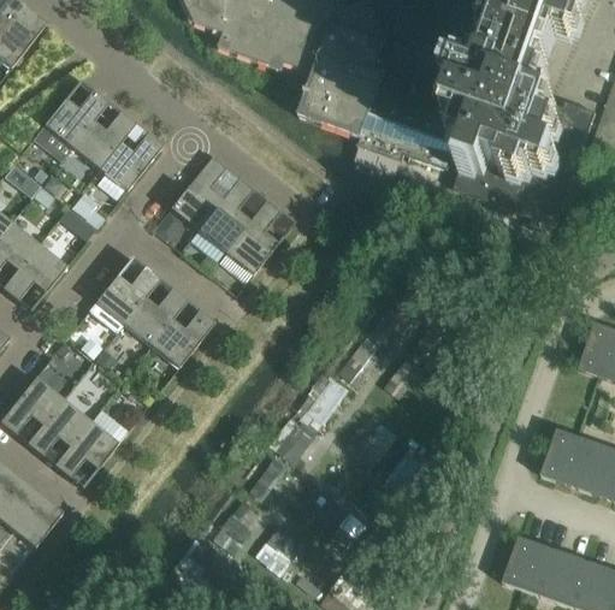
[(0,0),(0,37),(23,9),(13,0),(0,0)]
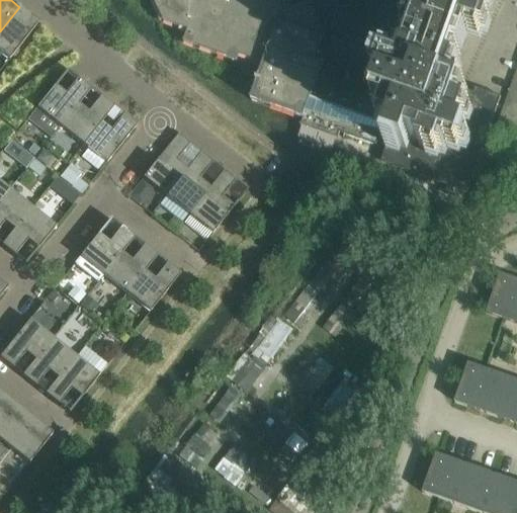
[(328,37),(325,36),(327,31),(312,0),(310,0),(295,6),(292,0),(167,0),(173,11),(169,21),(189,28),(185,40),(239,59),(241,54),(265,62),(252,97),(304,116),(302,122),(339,136),(341,130),(377,142),(379,137),(390,141),(383,158),(468,188),(502,94),(477,86),(476,90),(453,82),(459,65),(453,63),(466,26),(484,32),(491,14),(485,12),(489,0),(406,0),(405,5),(417,9),(411,26),(416,28),(404,65),(388,59),(389,55),(330,33),(328,37)]
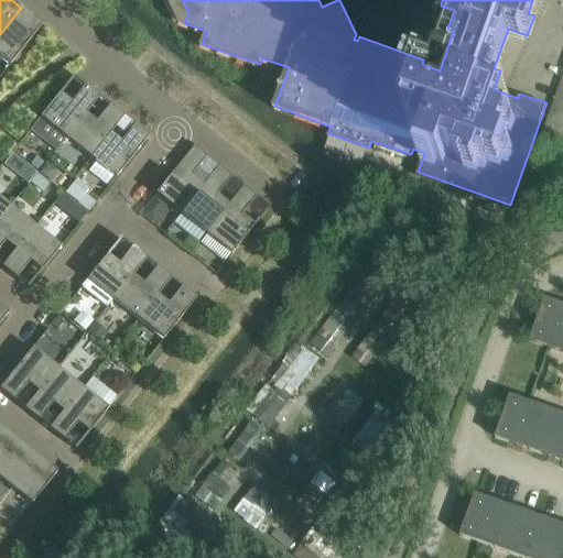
[(23,6),(21,8),(0,34),(0,54),(10,62),(43,21),(23,6)]
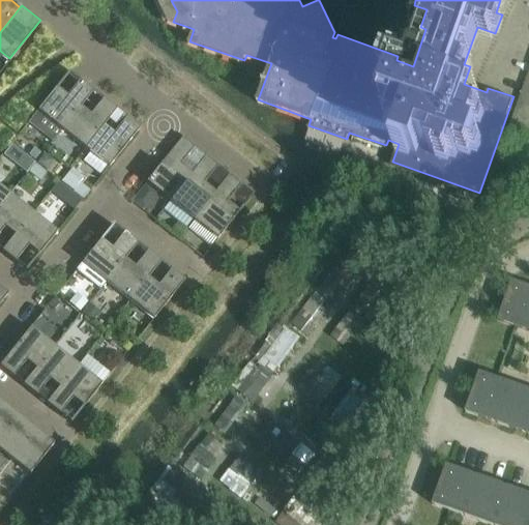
[(67,93),(56,85),(38,108),(63,127),(81,105),(94,88),(82,79),(67,93)]
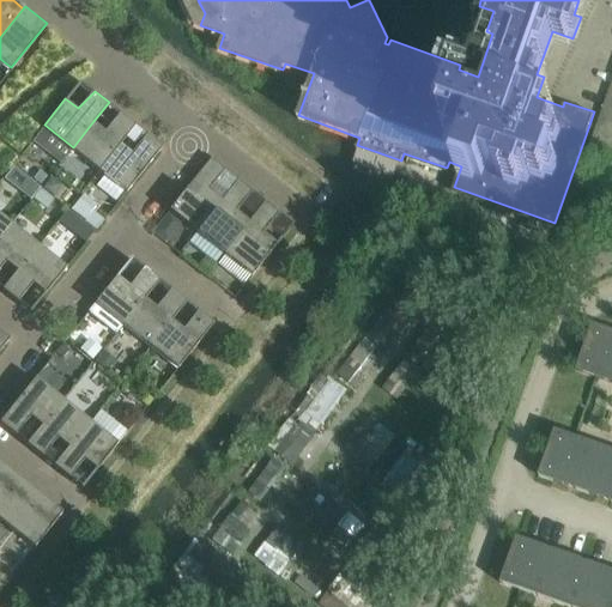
[(104,129),(94,121),(73,147),(100,169),(121,143),(135,123),(122,113),(104,129)]
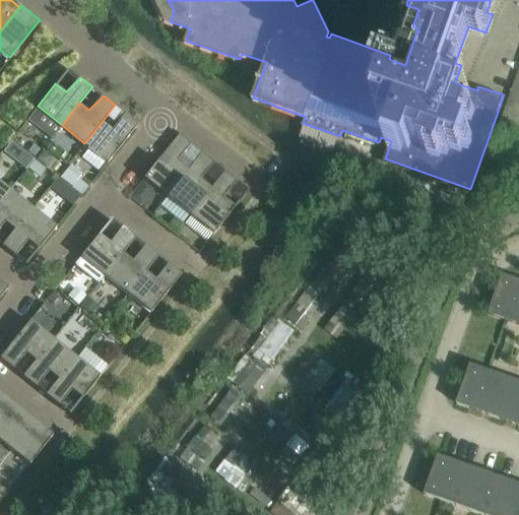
[(112,128),(103,121),(84,143),(108,162),(138,123),(126,114),(112,128)]
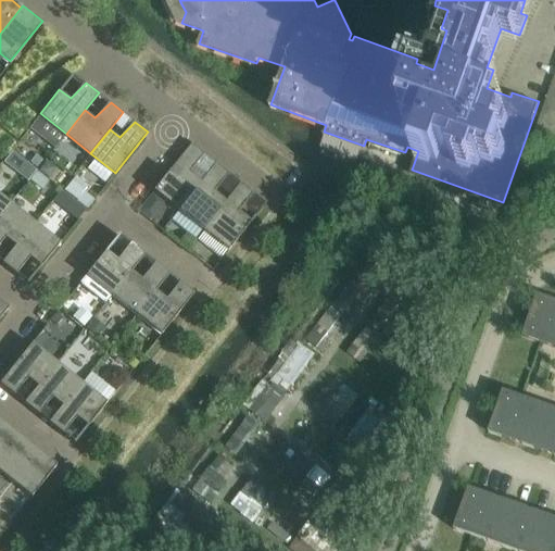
[(192,140),(154,188),(178,208),(202,178),(190,168),(205,150),(192,140)]
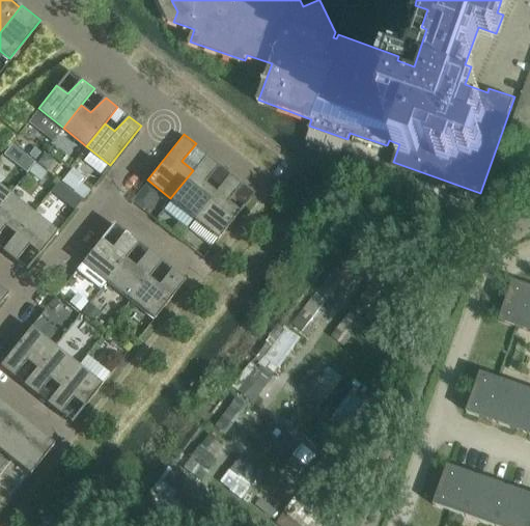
[(12,141),(4,151),(26,170),(34,160),(12,141)]
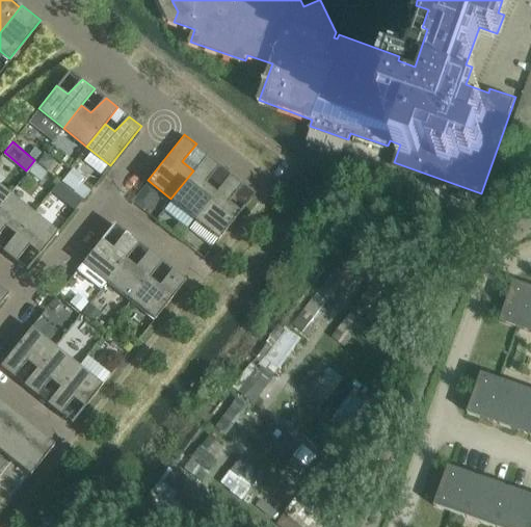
[(35,145),(30,151),(35,156),(41,150),(35,145)]
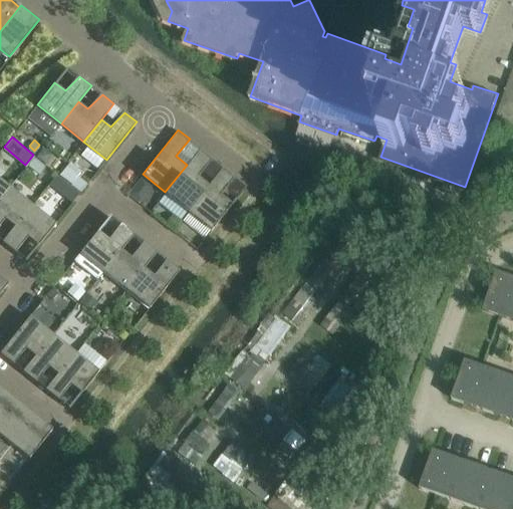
[(44,146),(37,154),(46,161),(51,155),(50,150),(44,146)]
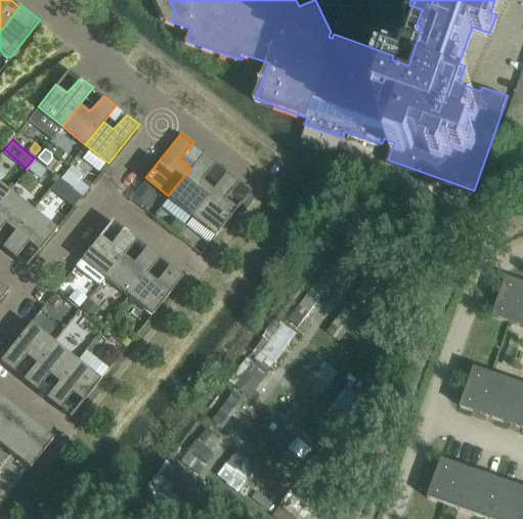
[(203,177),(216,160),(205,150),(190,168),(168,196),(191,214),(214,186),(203,177)]
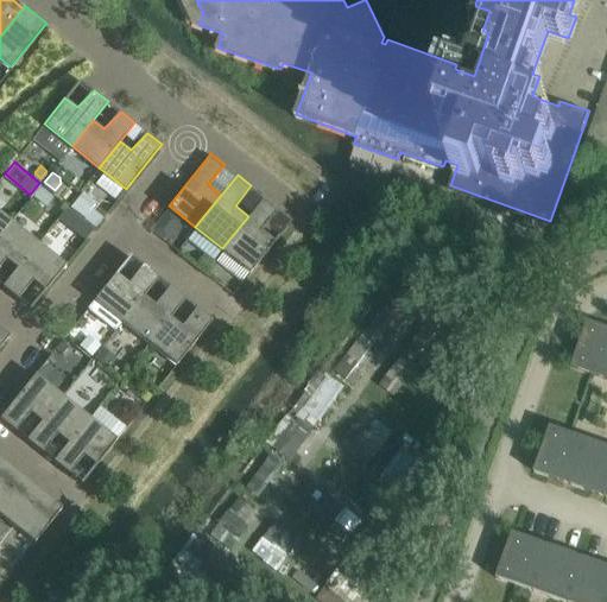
[(264,196),(248,216),(222,248),(251,271),(277,239),(261,227),(278,207),(264,196)]
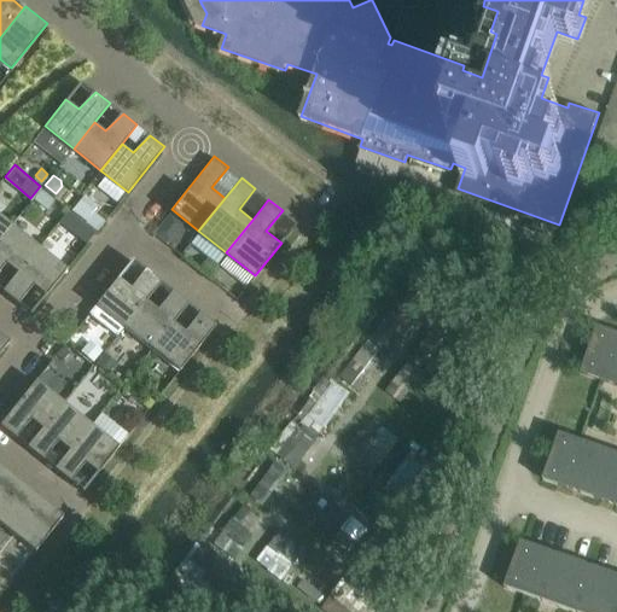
[(94,210),(87,220),(98,228),(105,219),(94,210)]
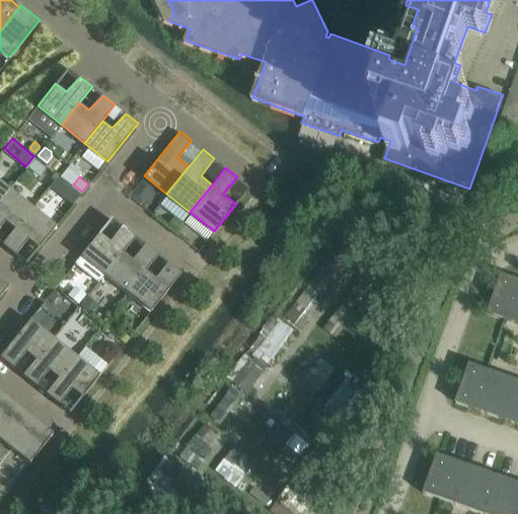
[(0,178),(0,199),(9,187),(0,178)]
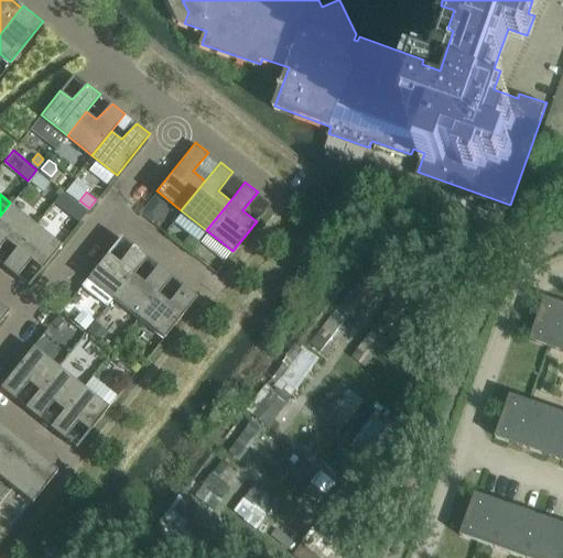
[(0,216),(0,243),(6,239),(15,247),(35,222),(10,203),(0,216)]
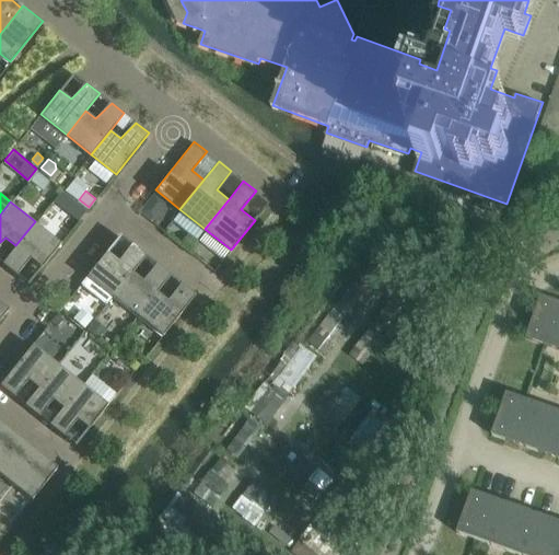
[(441,209),(431,206),(426,220),(435,223),(441,209)]
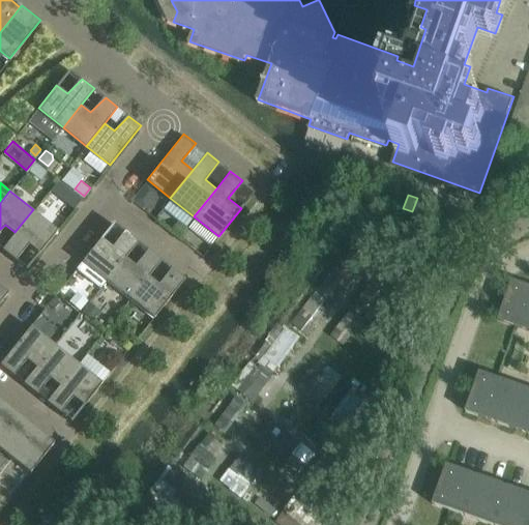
[(15,232),(2,249),(13,258),(28,243),(39,252),(58,229),(33,209),(15,232)]
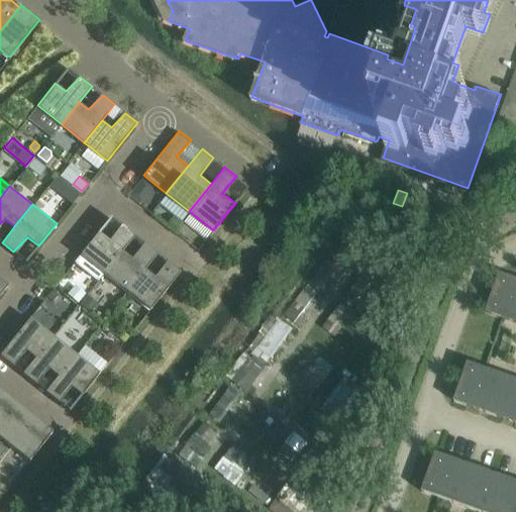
[(105,273),(122,250),(135,234),(123,225),(109,239),(98,231),(75,260),(99,279),(105,273)]
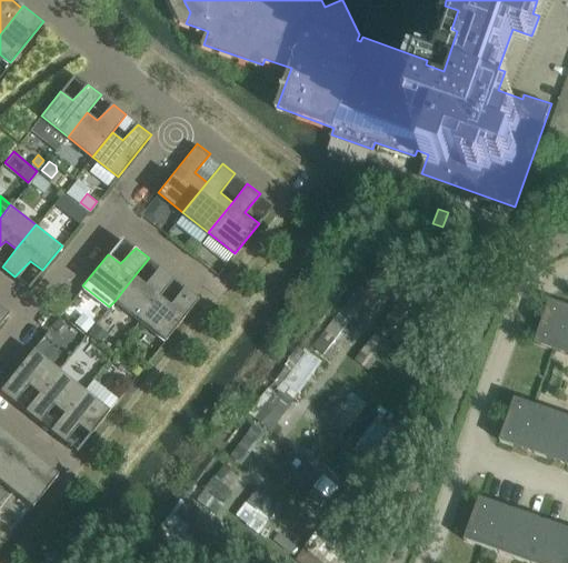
[(146,283),(135,275),(116,300),(140,320),(160,295),(173,278),(161,268),(146,283)]
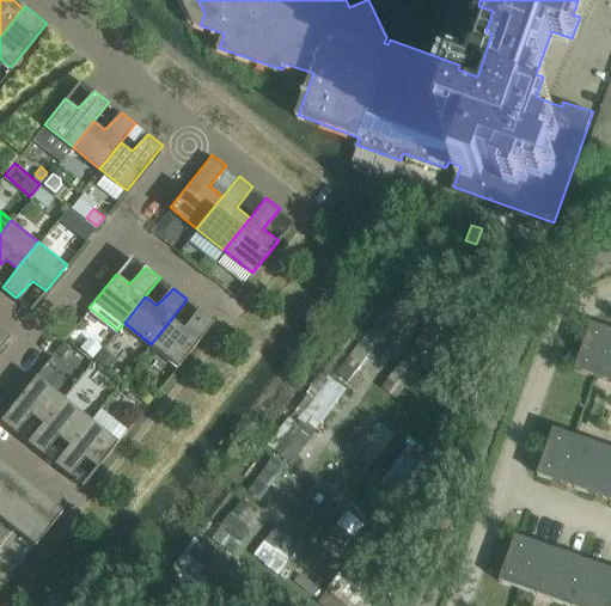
[(183,326),(172,318),(151,344),(178,366),(214,320),(200,310),(183,326)]
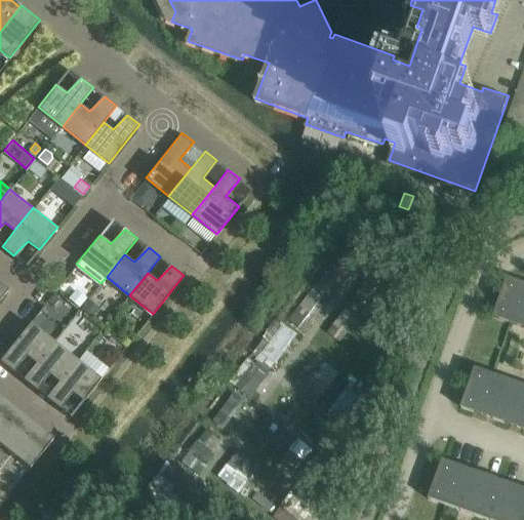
[(523,280),(509,275),(494,315),(512,321),(523,325),(523,383),(493,371),(477,366),(462,405),(523,427),(523,486),(444,457),(430,496),(447,503),(495,519),(523,519),(523,280)]
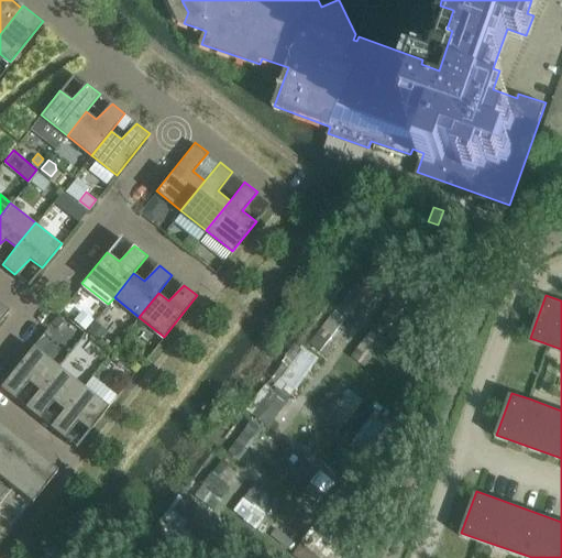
[(0,320),(9,309),(0,302),(0,320)]
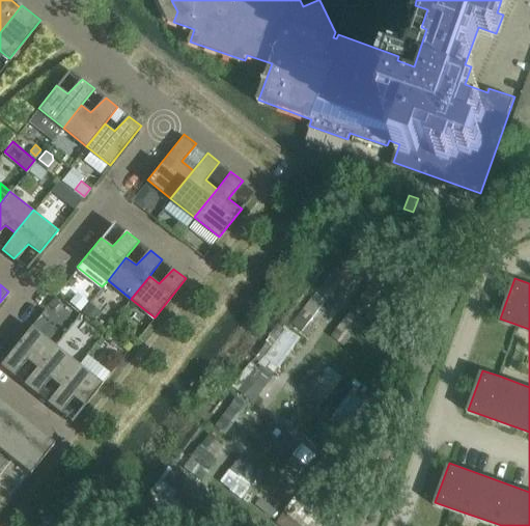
[(31,325),(0,363),(11,374),(26,359),(36,366),(54,343),(31,325)]
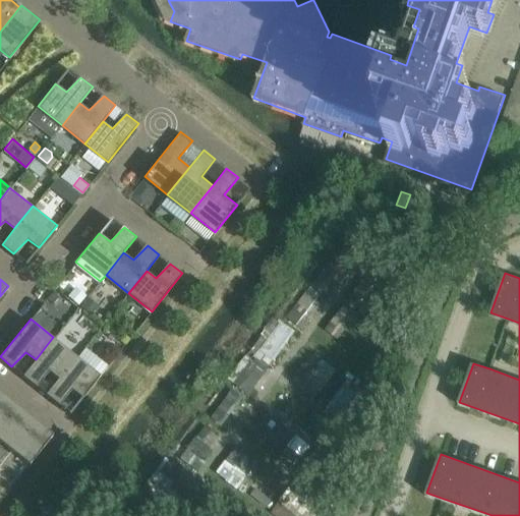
[(53,337),(36,359),(23,376),(35,385),(49,370),(58,378),(76,355),(53,337)]
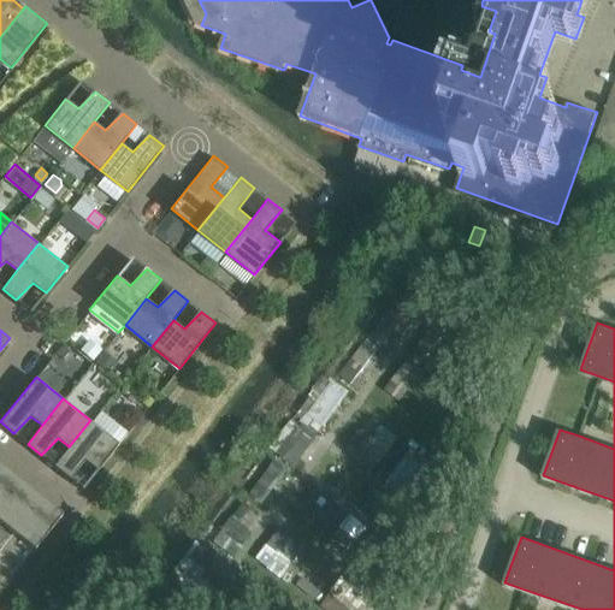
[(90,420),(69,446),(54,466),(67,477),(84,460),(98,469),(119,443),(90,420)]
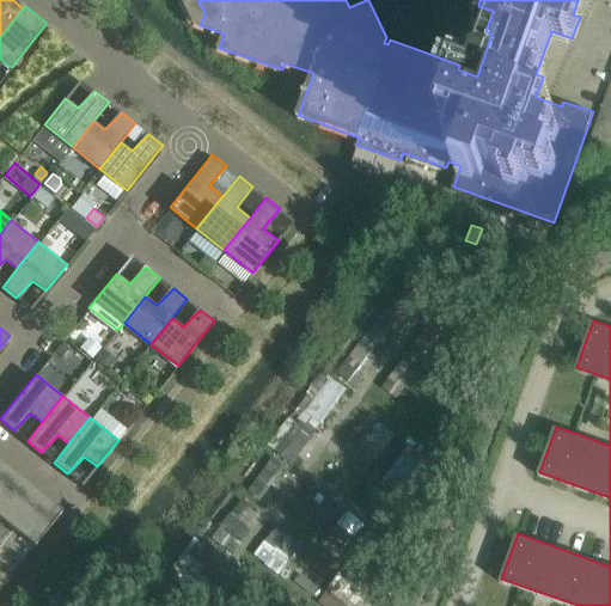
[(0,463),(0,503),(20,479),(0,463)]
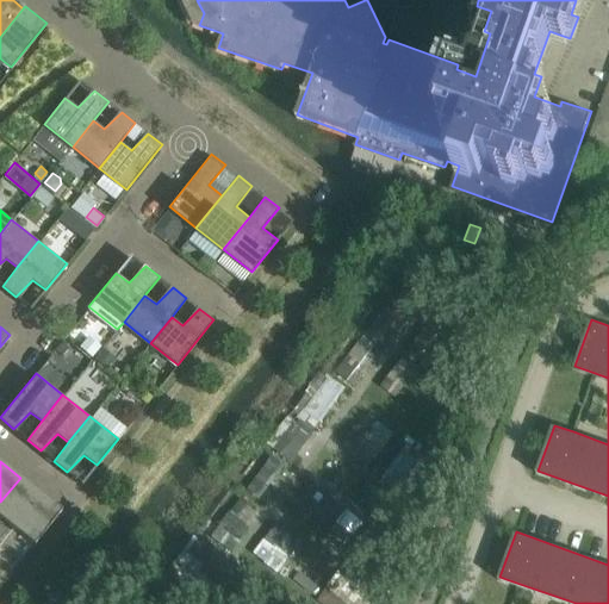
[(41,493),(20,478),(0,502),(0,510),(17,524),(28,510),(41,493)]
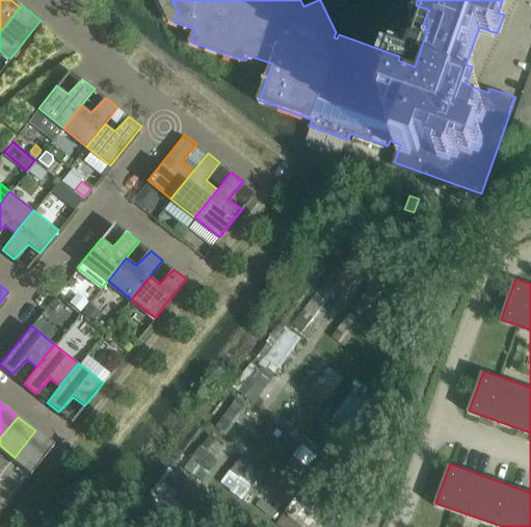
[(35,430),(24,445),(15,457),(32,471),(53,445),(35,430)]
